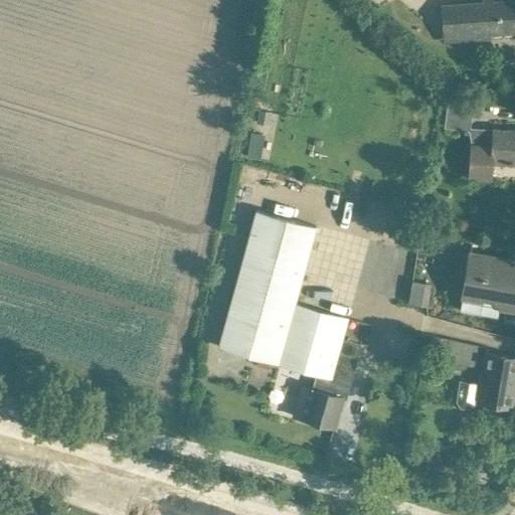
[(490,28),(490,33),(514,31),(514,13),(514,1),(444,6),(446,31),(490,28)]
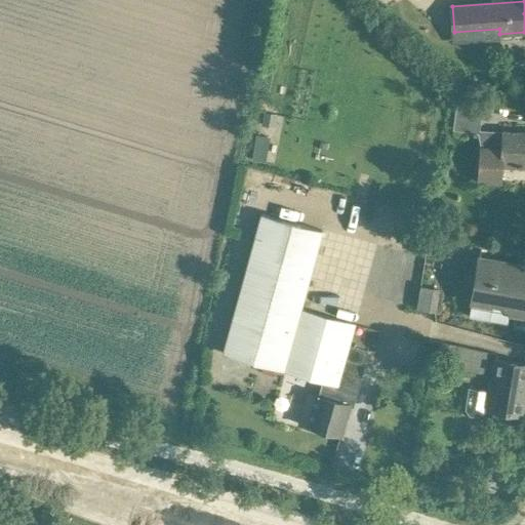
[(450,104),(447,128),(480,132),(484,103),(459,99),(458,105),(450,104)]
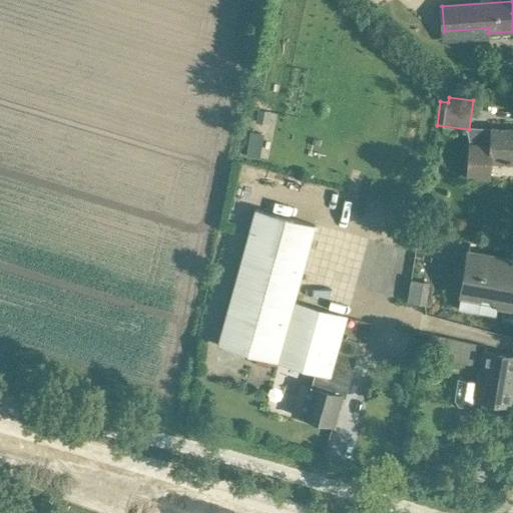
[(468,177),(469,177),(489,178),(490,162),(512,163),(512,129),(492,128),(492,143),(470,142),(468,177)]
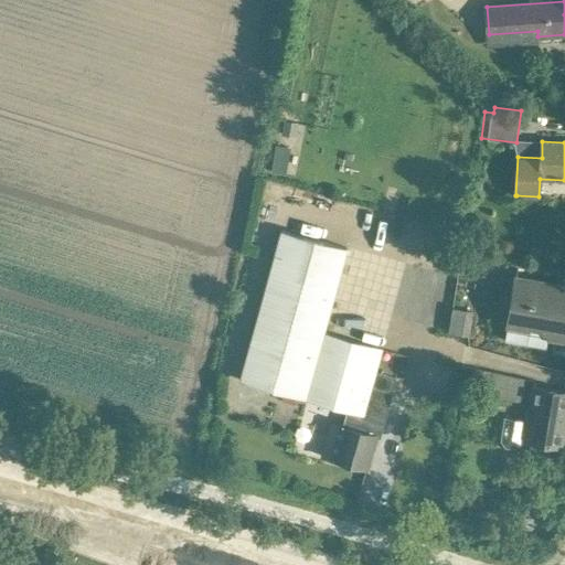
[(349,248),(285,232),(242,379),(305,396),(323,332),(324,332),(349,248)]
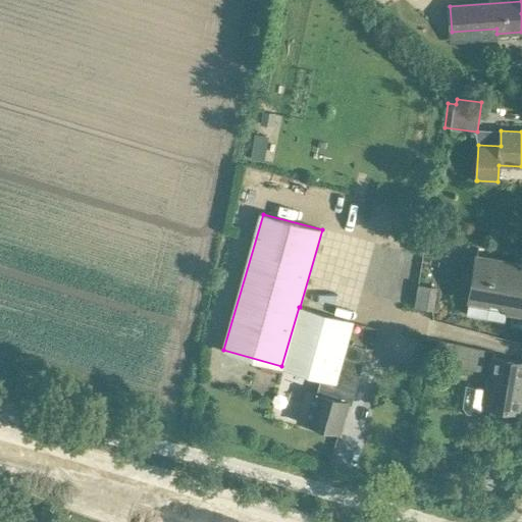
[(521,265),(502,262),(476,258),(468,300),(507,306),(506,311),(521,313),(521,265)]
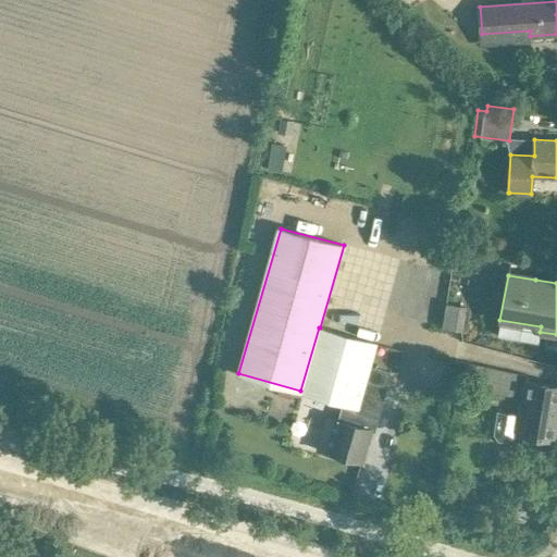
[(445,304),(442,329),(462,332),(467,307),(445,304)]
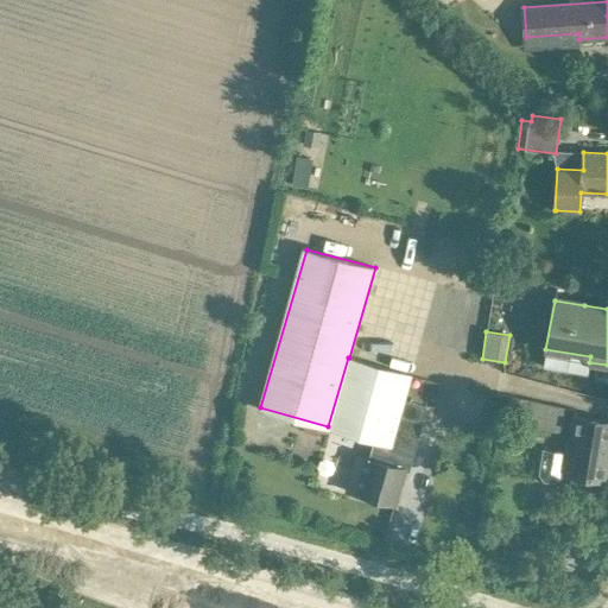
[(410,375),(349,358),(328,426),(374,439),(368,458),(356,455),(346,489),(394,504),(404,470),(407,470),(425,406),(404,399),(410,375)]
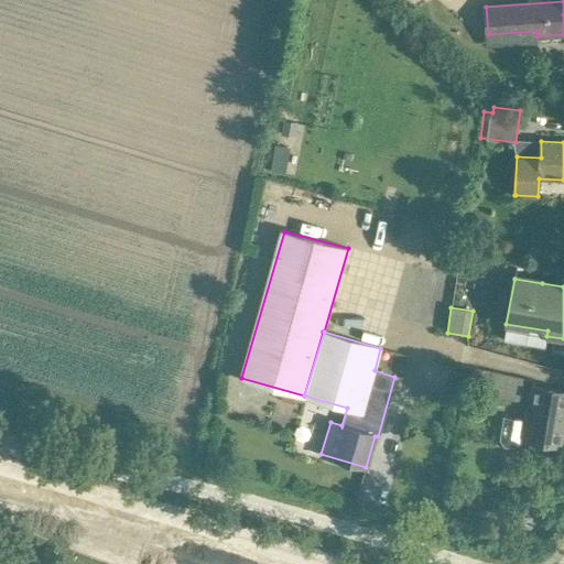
[(503,446),(513,448),(523,441),(561,446),(563,426),(563,391),(532,387),(527,420),(502,415),(499,441),(503,446)]
